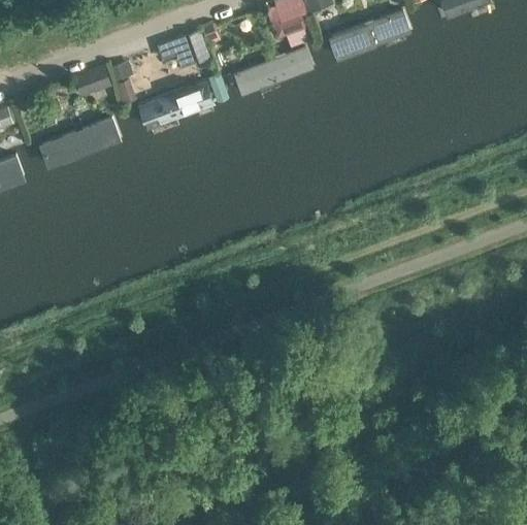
[(302,0),(282,0),(274,3),(287,36),(313,27),(302,0)]
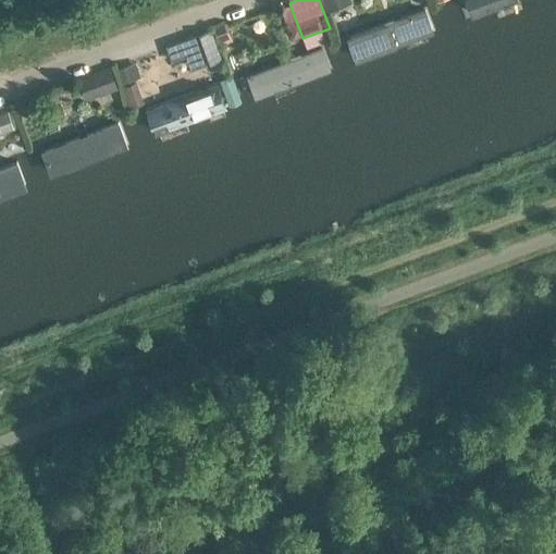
[(350,0),(322,0),(329,14),(354,5),(350,0)]
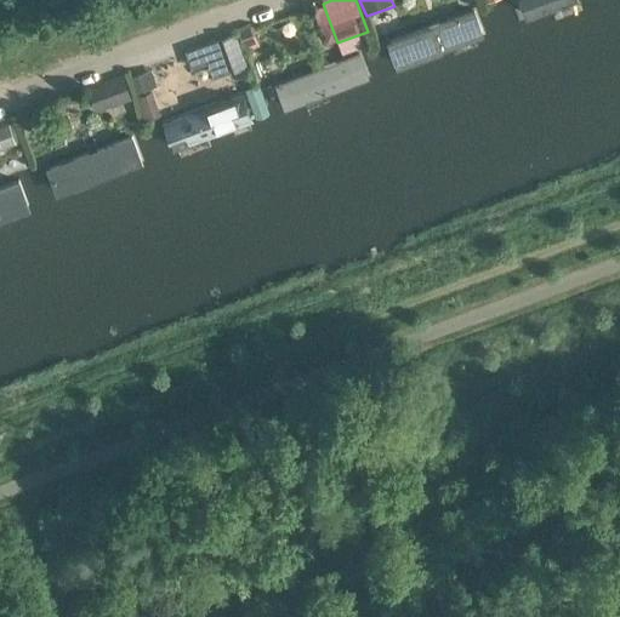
[(576,0),(522,0),(529,18),(578,1),(576,0)]
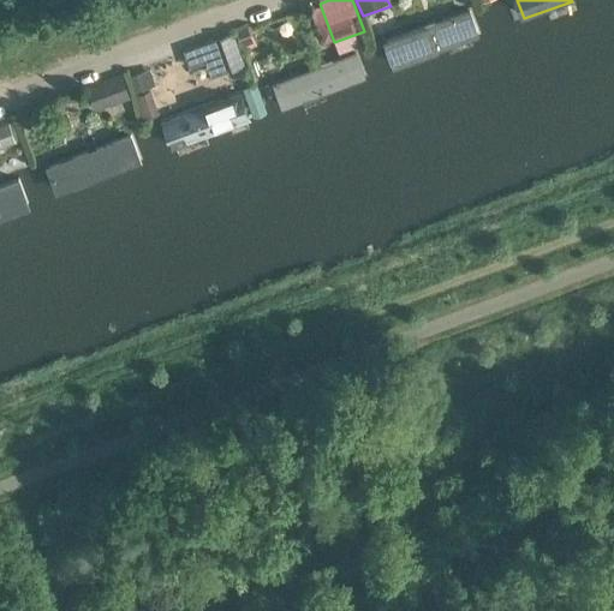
[(472,12),(385,43),(393,69),(481,37),(472,12)]
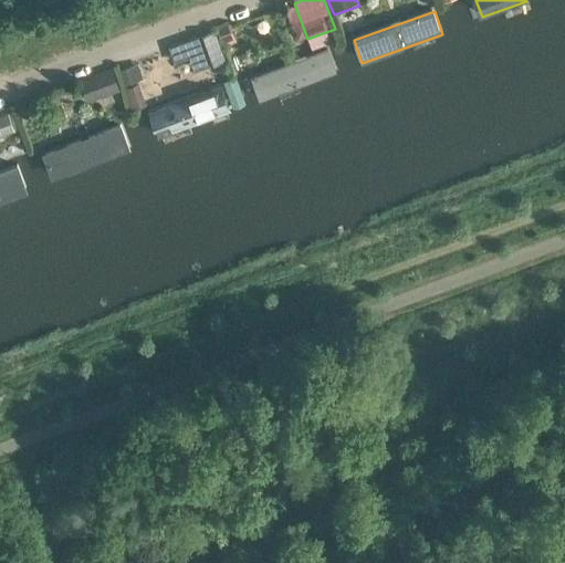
[(229,29),(219,32),(223,45),(233,42),(229,29)]
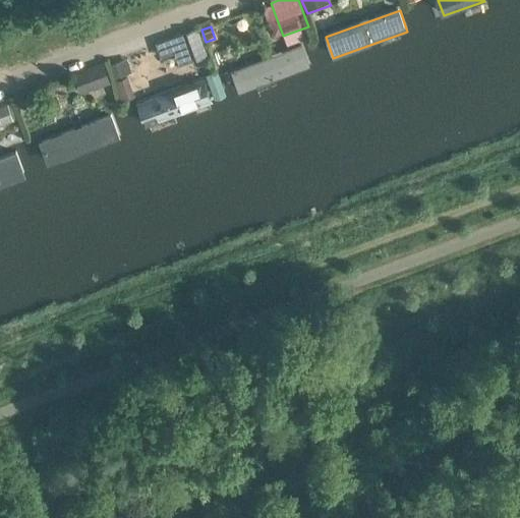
[(197,32),(158,46),(163,60),(174,56),(178,68),(192,63),(192,62),(207,56),(197,32)]
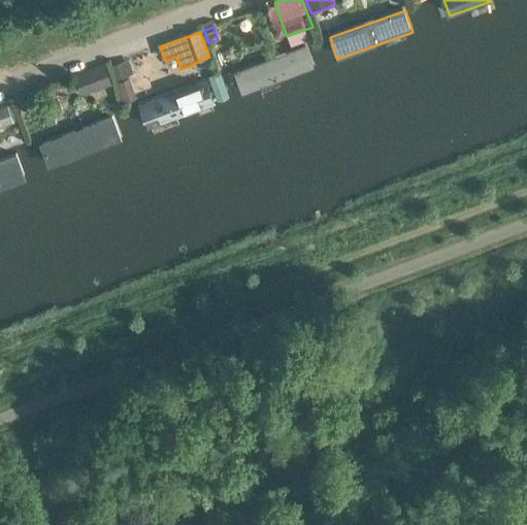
[(306,45),(233,73),(242,95),(316,68),(306,45)]
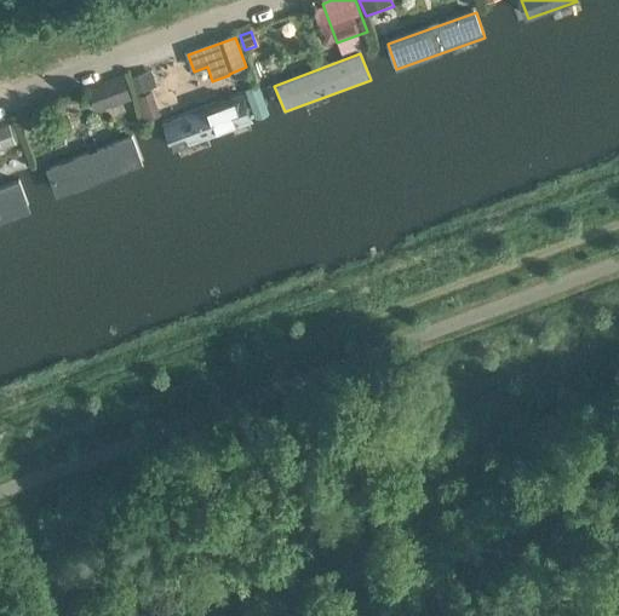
[(133,81),(138,96),(153,90),(147,76),(133,81)]
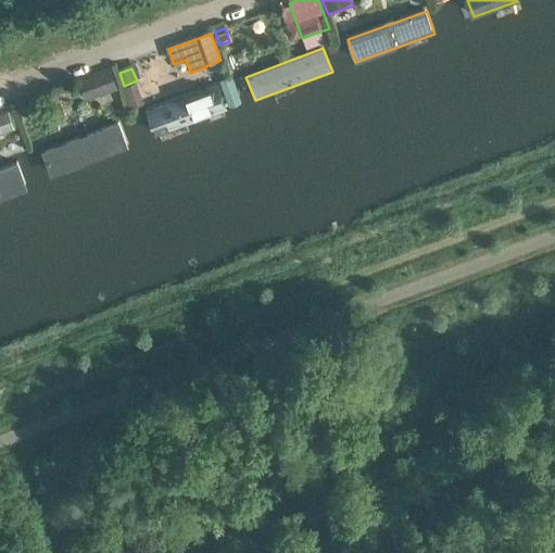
[(100,80),(104,92),(117,88),(112,76),(100,80)]
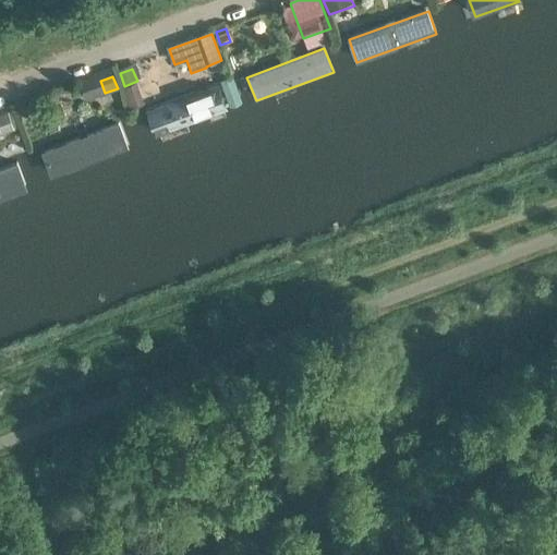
[(221,88),(152,113),(160,136),(230,110),(221,88)]
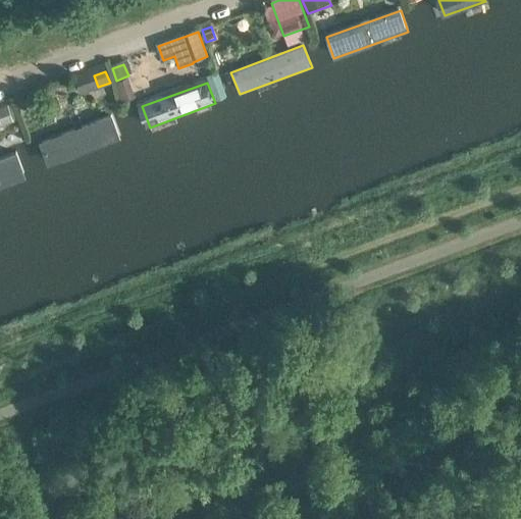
[(9,107),(0,109),(0,127),(15,122),(9,107)]
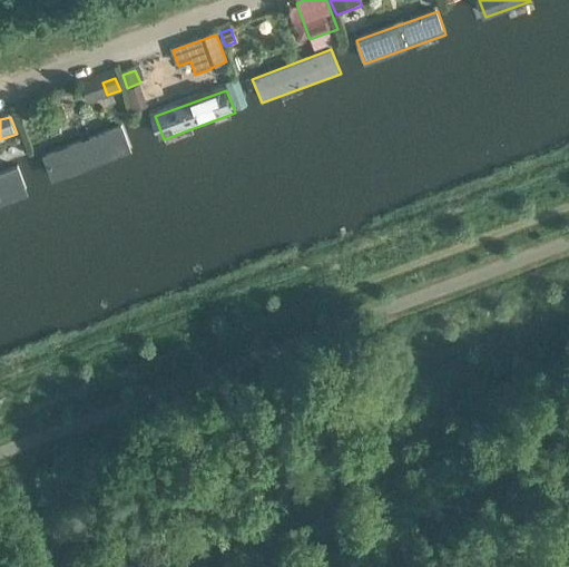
[(124,132),(47,158),(55,183),(131,156),(124,132)]
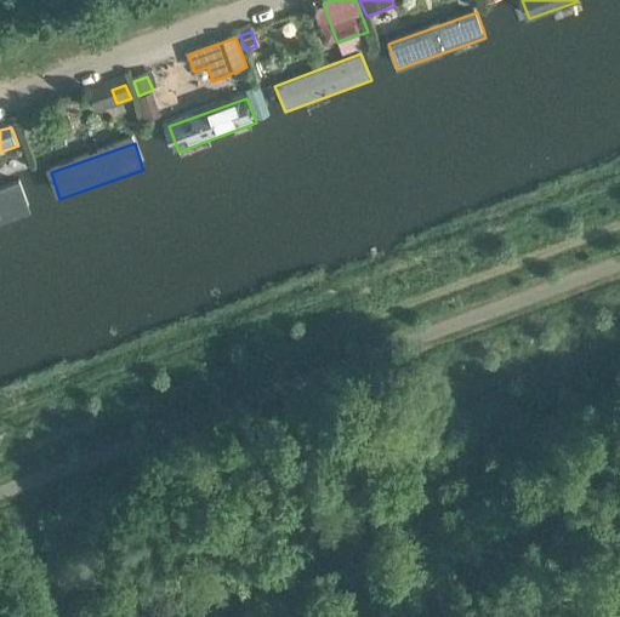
[(23,189),(0,195),(0,224),(30,216),(23,189)]
